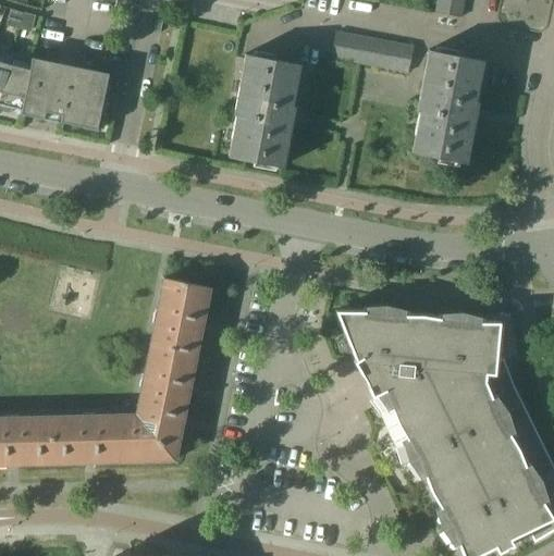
[(464,19),(466,4),(441,0),(438,13),(464,19)]
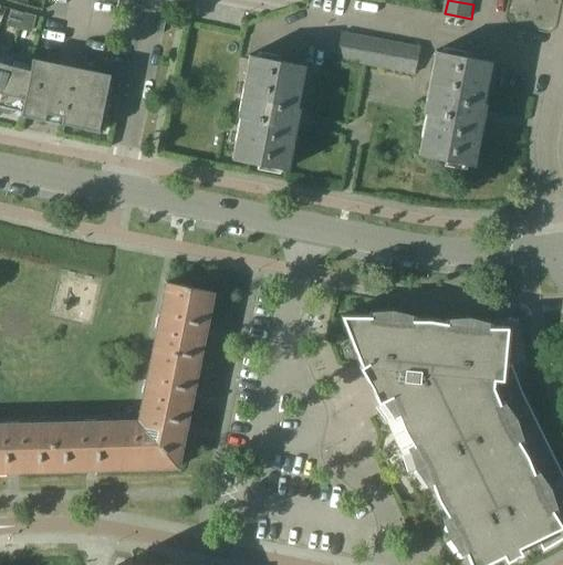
[(9,27),(21,30),(27,12),(13,9),(9,27)]
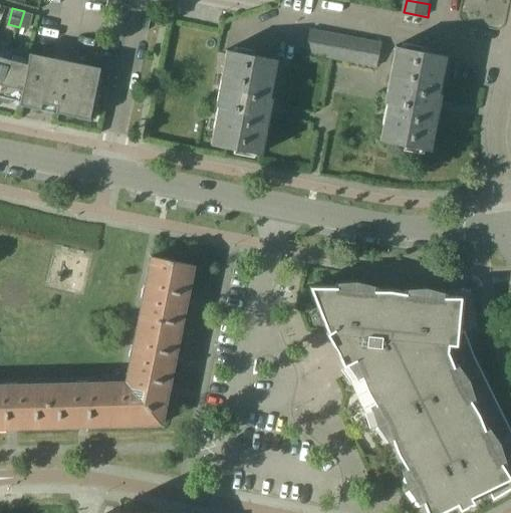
[(35,14),(24,11),(19,27),(31,30),(35,14)]
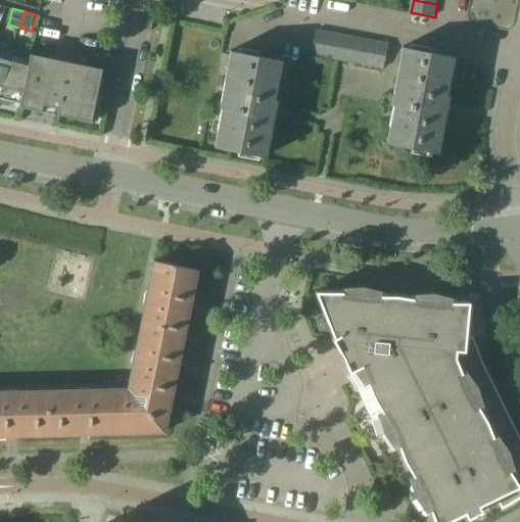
[(324,55),(328,31),(317,29),(312,53),(324,55)]
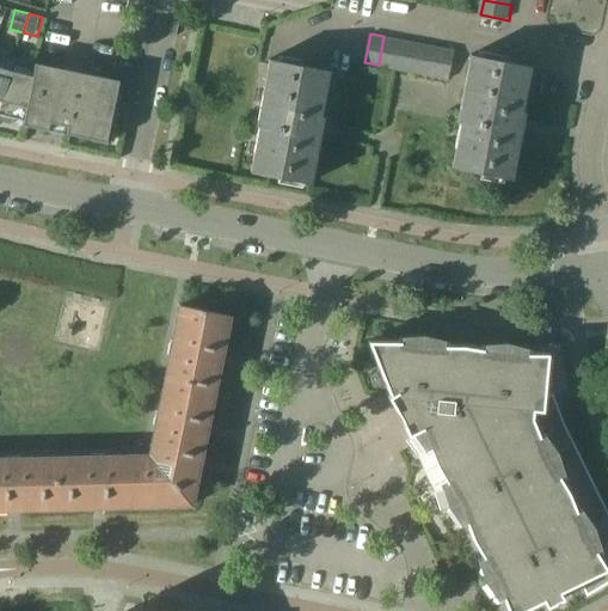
[(379,65),(393,68),(398,38),(384,36),(379,65)]
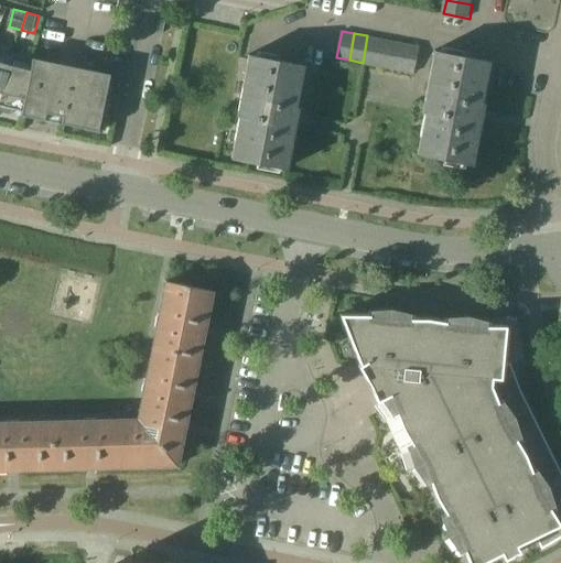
[(367,35),(363,63),(376,65),(381,39),(367,35)]
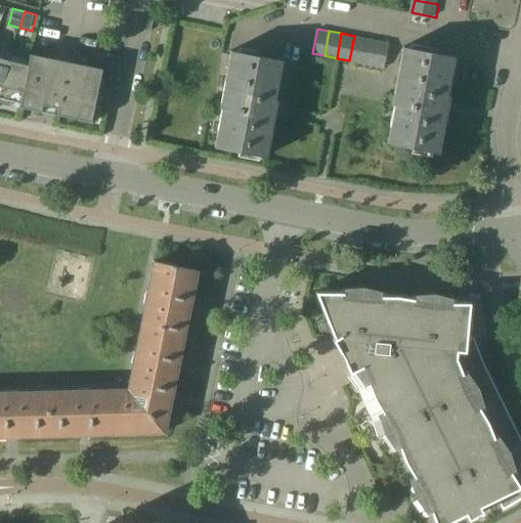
[(365,38),(354,36),(349,60),(361,62),(365,38)]
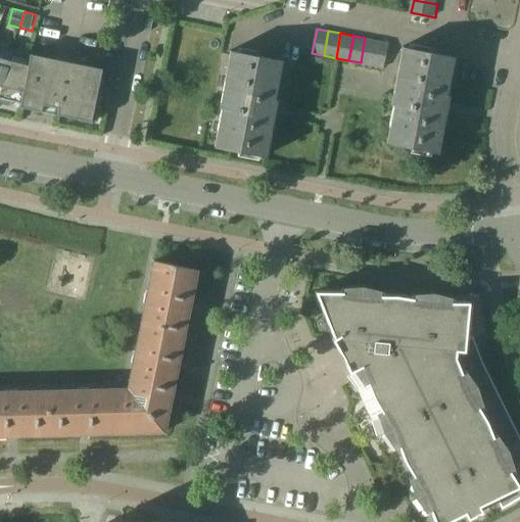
[(361,62),(373,64),(377,40),(365,38),(361,62)]
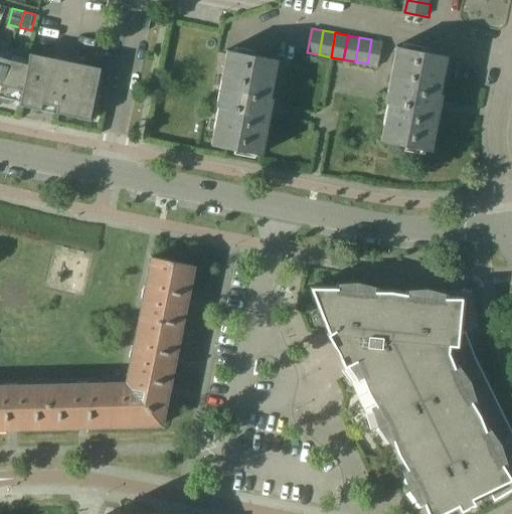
[(371,39),(367,63),(379,66),(384,42),(371,39)]
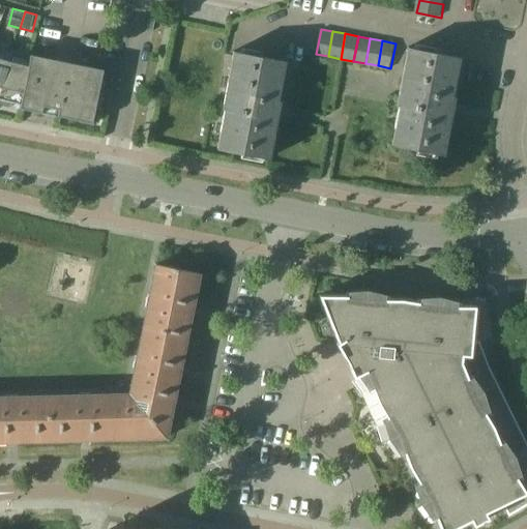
[(392,144),(397,145),(444,154),(456,96),(452,96),(461,56),(409,46),(398,105),(400,106),(392,144)]
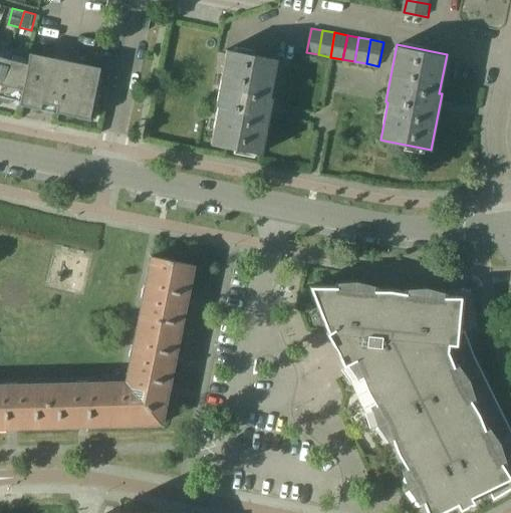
[(278,58),(229,48),(217,109),(219,110),(213,144),(261,153),(272,96),(271,96),(278,58)]
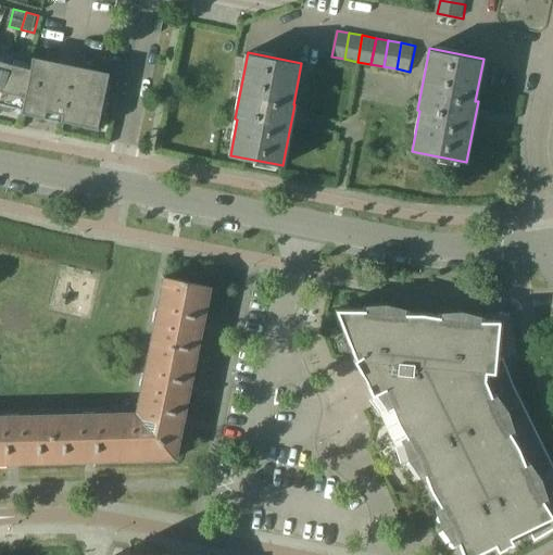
[(0,108),(14,112),(15,108),(23,110),(25,111),(33,70),(33,68),(34,60),(14,54),(12,64),(11,64),(0,103),(0,108)]
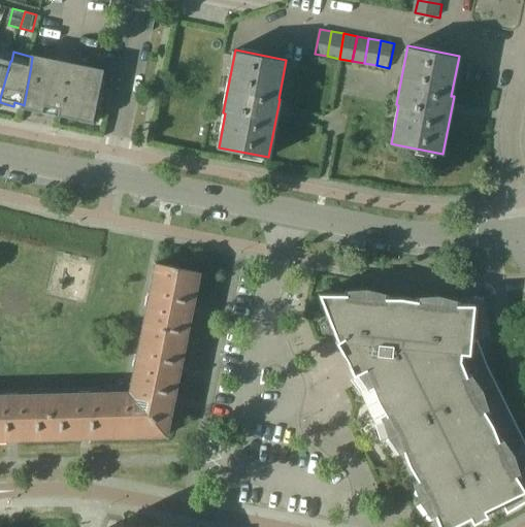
[(24,105),(22,104),(22,108),(94,123),(105,69),(33,55),(32,57),(31,65),(31,66),(24,105)]
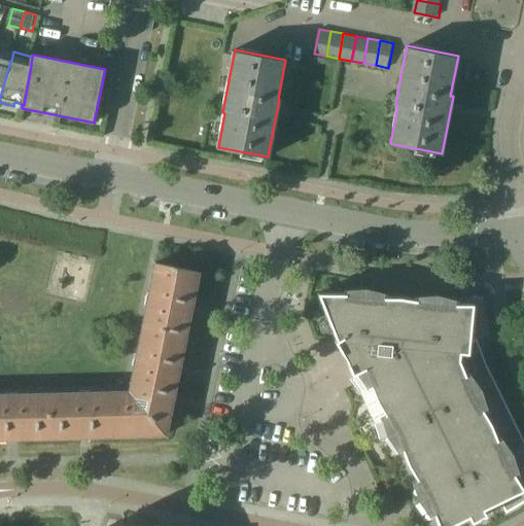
[(0,98),(10,61),(0,57),(0,98)]
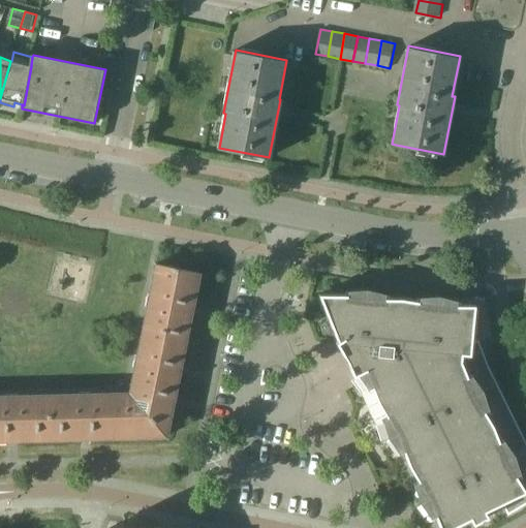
[(158,265),(146,325),(149,327),(152,328),(189,335),(193,315),(195,305),(202,274),(158,265)]
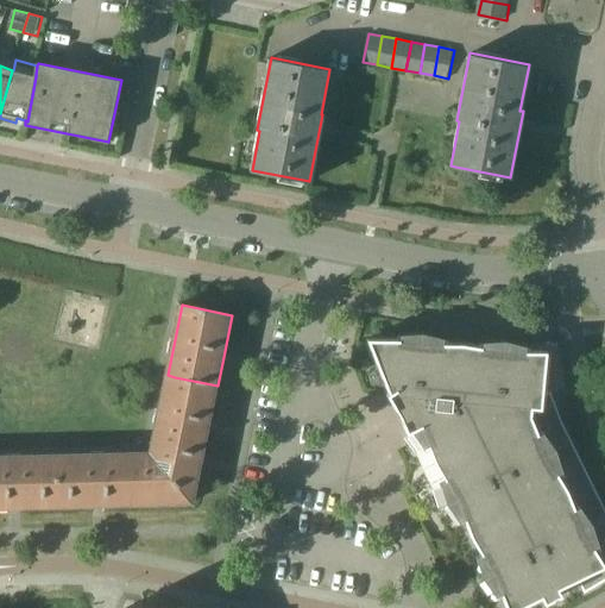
[(528,352),(491,349),(402,340),(370,339),(391,394),(390,395),(399,412),(403,418),(405,421),(404,421),(409,434),(422,427),(504,594),(504,595),(509,607),(522,607),(544,597),(547,605),(565,596),(561,589),(580,580),(587,593),(604,582),(604,503),(565,421),(553,392),(544,395),(548,352),(528,352)]
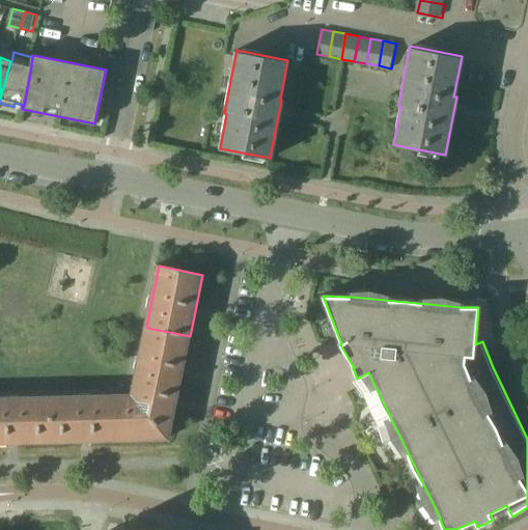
[(146,327),(133,394),(136,395),(176,403),(177,397),(182,378),(184,367),(190,336),(153,329),(149,328),(146,327)]
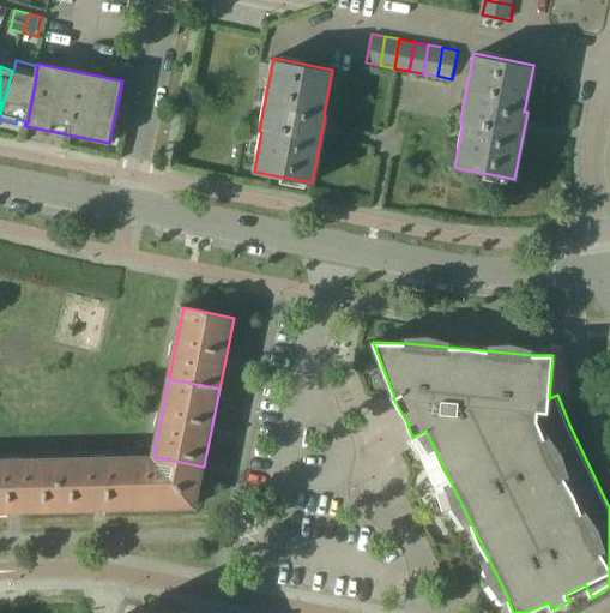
[(153,456),(143,457),(143,464),(144,509),(195,508),(203,472),(204,467),(157,457),(153,456)]
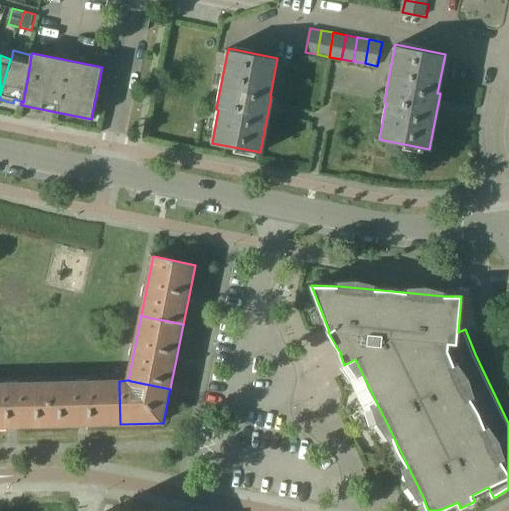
[(119,381),(48,383),(48,389),(49,426),(80,425),(91,425),(120,424),(119,387),(119,381)]
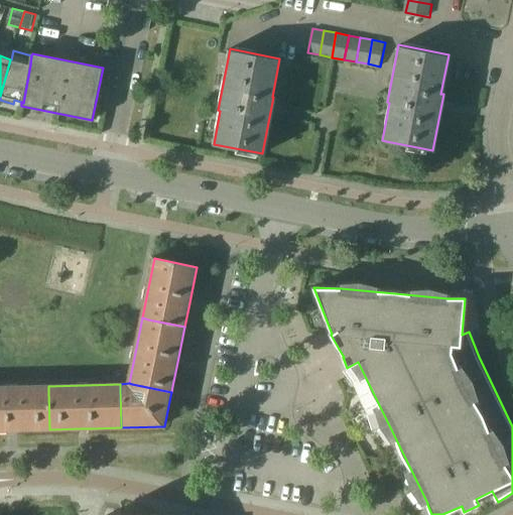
[(48,386),(0,386),(0,429),(9,430),(19,429),(49,429),(48,392),(48,386)]
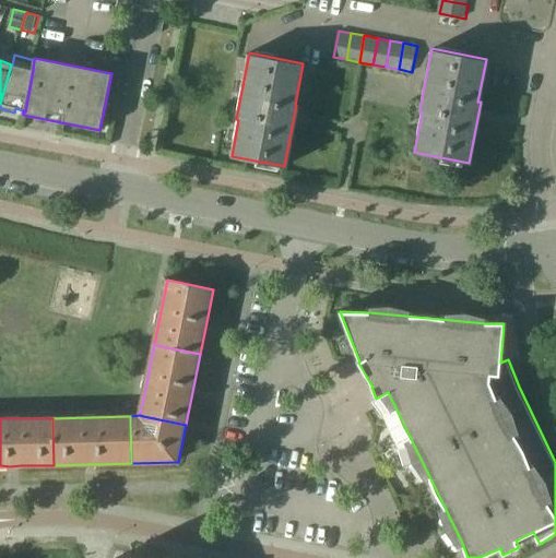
All buildings are outlined.
